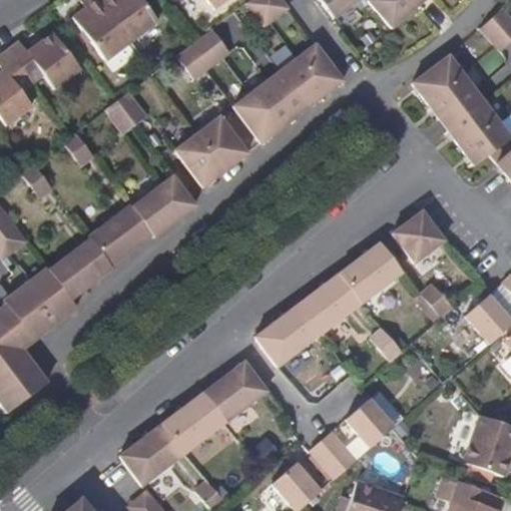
[(136,45),(101,0),(91,0),(86,4),(89,8),(75,19),(109,67),(136,45)]
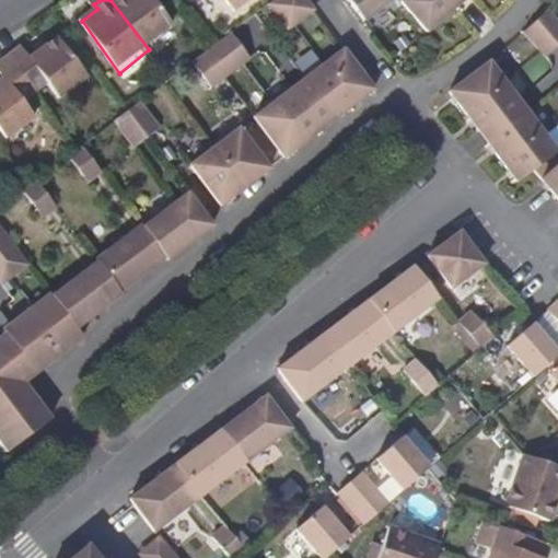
[(111,0),(149,49),(177,27),(157,0),(111,0)]
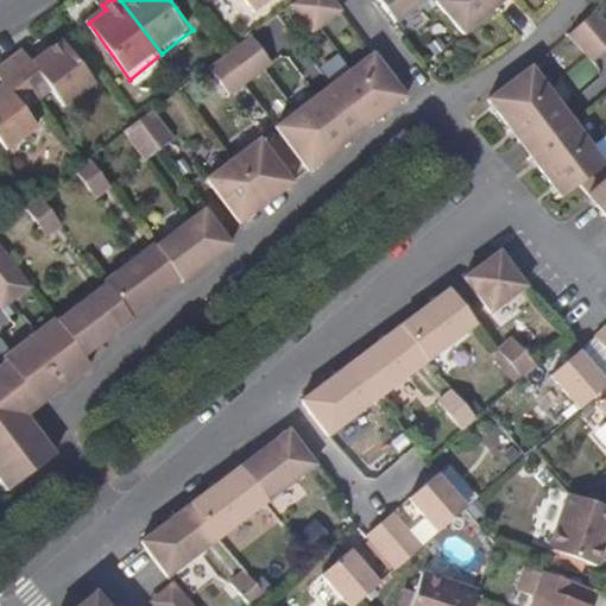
[(245,0),(258,17),(279,0),(245,0)]
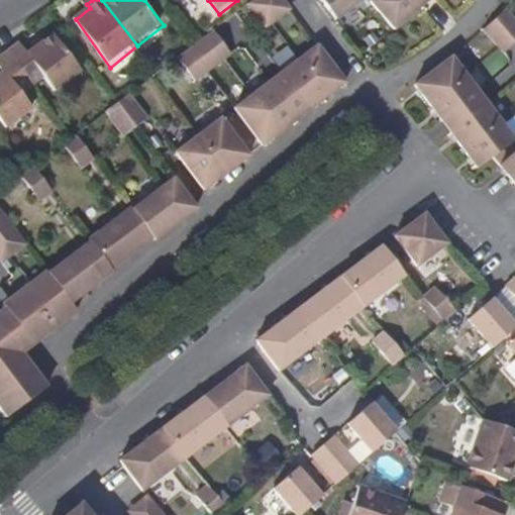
[(270,29),(293,12),(284,0),(256,0),(250,5),(270,29)]
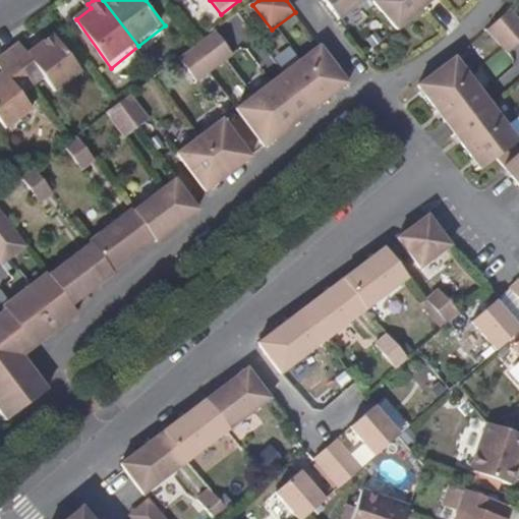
[(326,0),(342,21),(366,0),(326,0)]
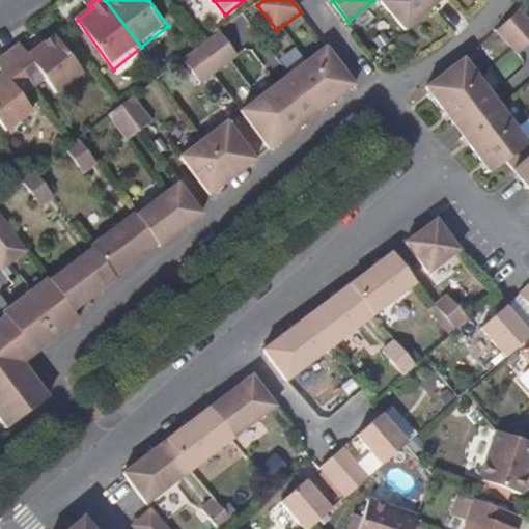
[(384,0),(406,28),(439,0),(384,0)]
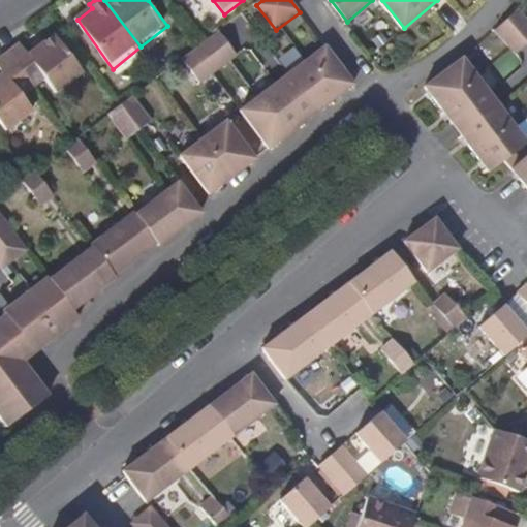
[(517,58),(526,50),(526,20),(518,10),(493,29),(517,58)]
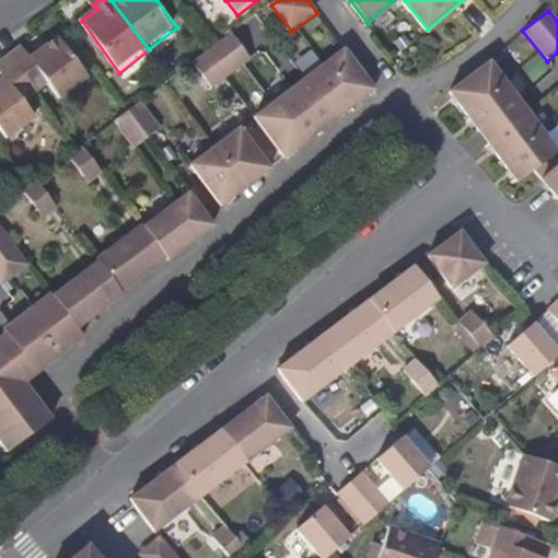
[(209,54),(229,82),(258,59),(237,32),(212,51),(209,54)]
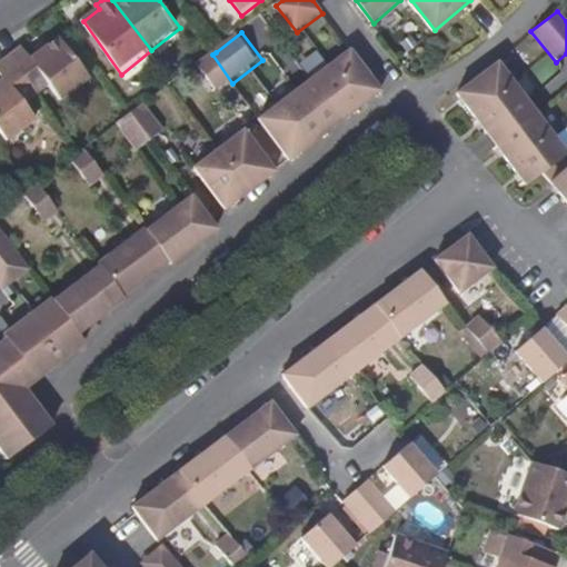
[(33,61),(27,50),(12,62),(45,103),(56,96),(61,105),(95,79),(65,39),(33,61)]
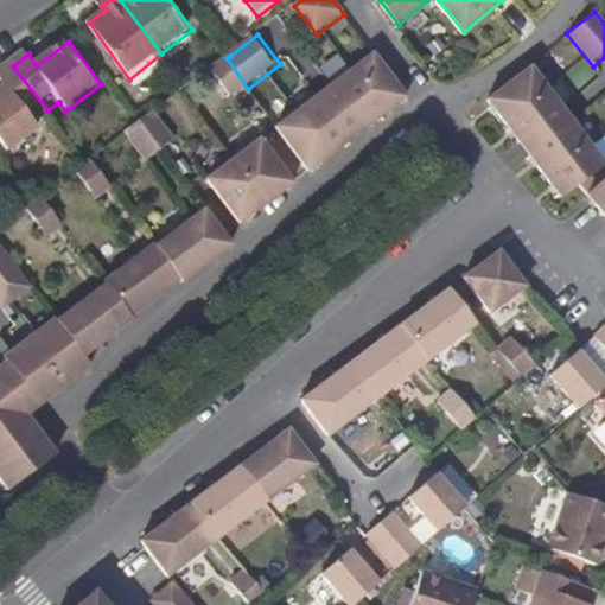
[(309,171),(406,96),(373,51),(276,127),(309,171)]
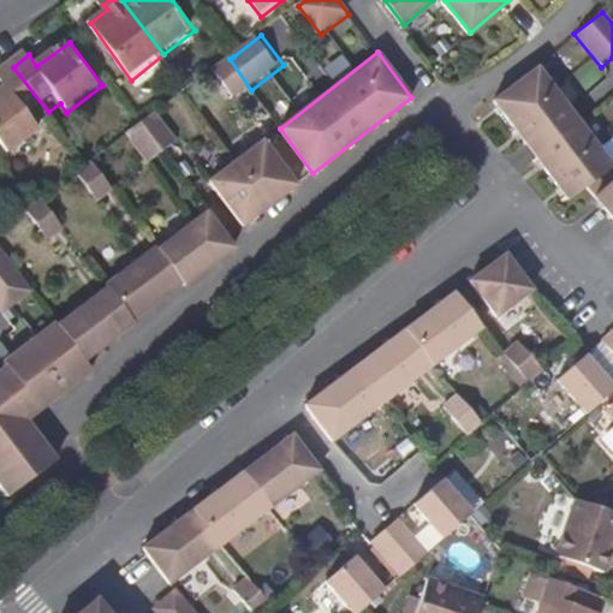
[(237,100),(251,90),(230,59),(214,70),(237,100)]
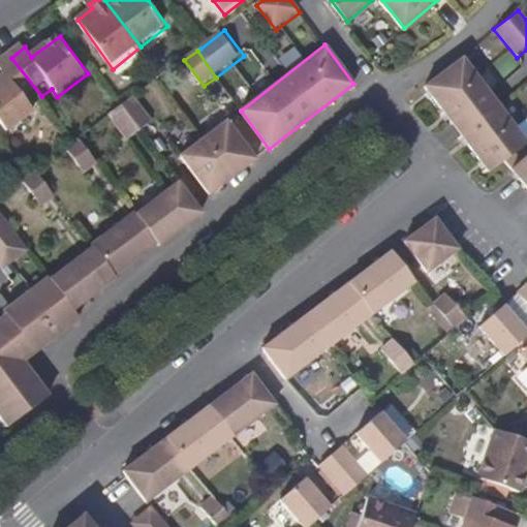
[(526,133),(464,52),(422,82),(492,172),(504,160),(526,140),(526,133)]
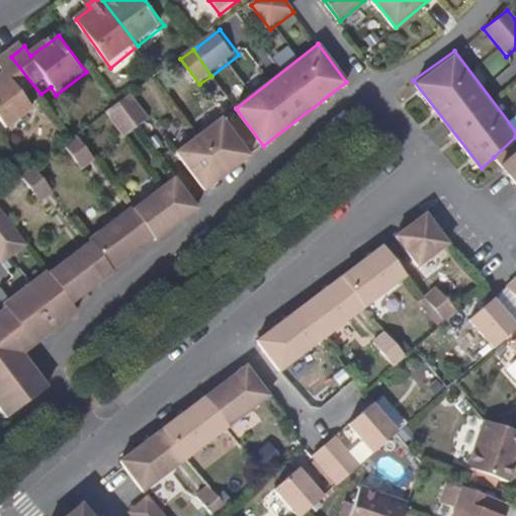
[(30,102),(40,94),(11,57),(0,64),(0,70),(4,76),(0,79),(0,120),(8,133),(36,110),(30,102)]
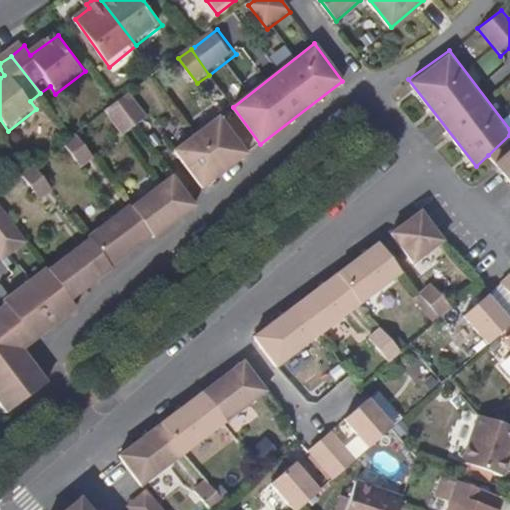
[(121,102),(116,105),(137,132),(150,122),(129,95),(121,102)]
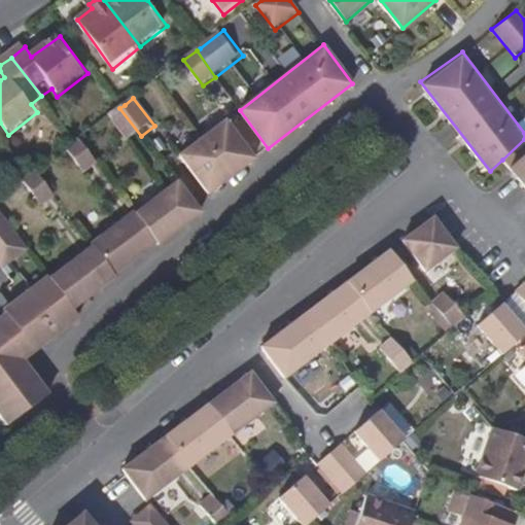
[(105,119),(127,146),(141,136),(119,108),(105,119)]
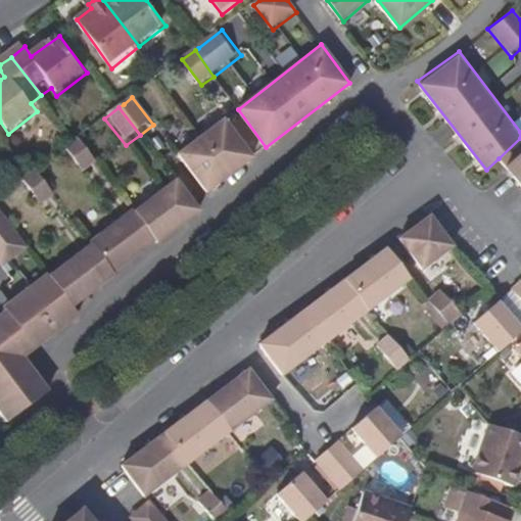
[(253,157),(224,119),(200,136),(230,176),(253,157)]
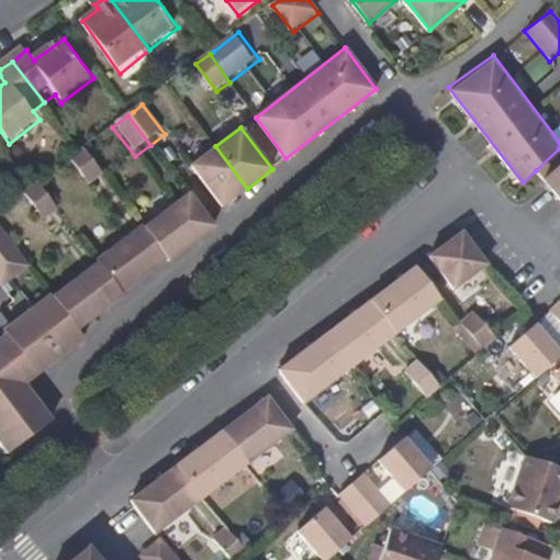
[(247,189),(215,146),(190,166),(221,209),(247,189)]
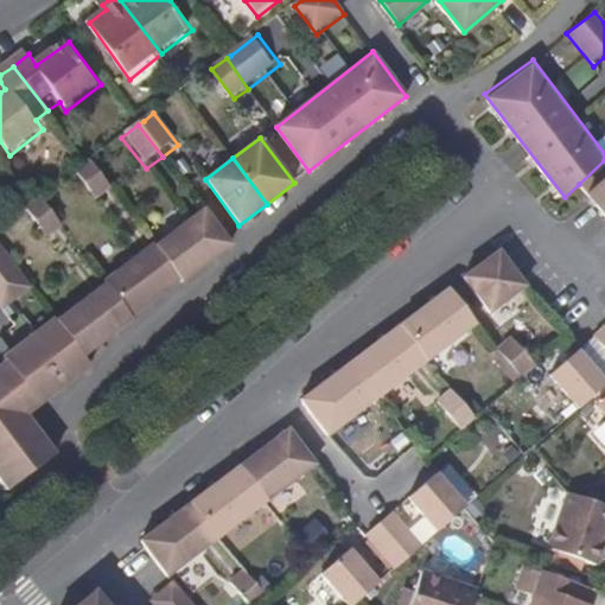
[(97,207),(114,193),(90,160),(88,163),(74,173),(97,207)]
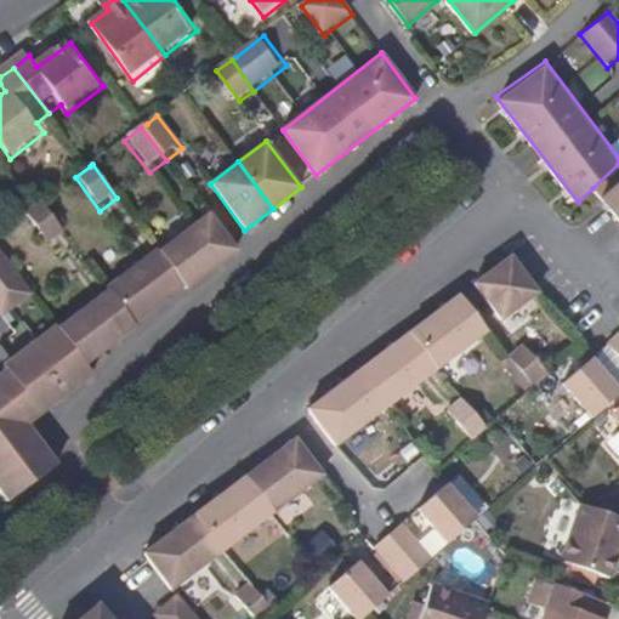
[(607,205),(618,219),(618,181),(600,198),(607,205)]
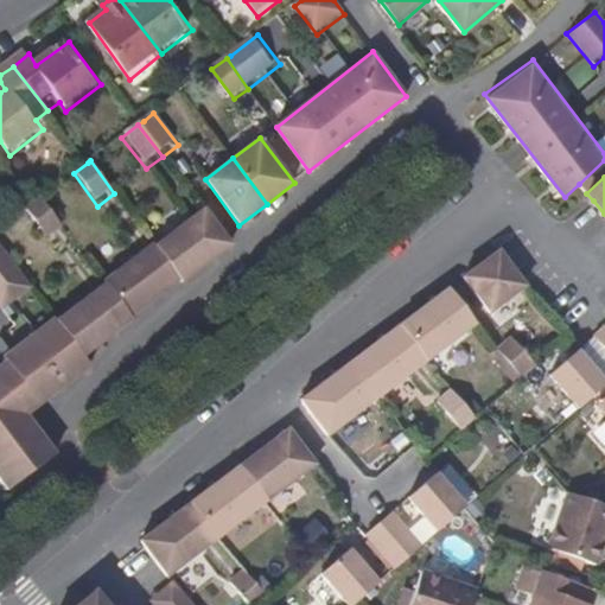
[(64,231),(39,199),(31,205),(21,212),(48,246),(64,231)]
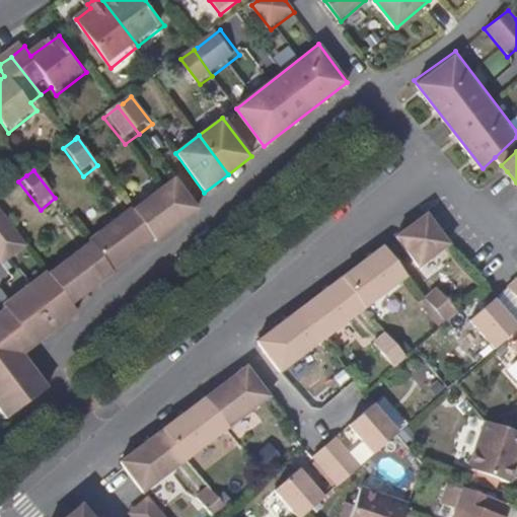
[(132,210),(153,238),(155,241),(197,207),(192,201),(174,179),(132,210)]
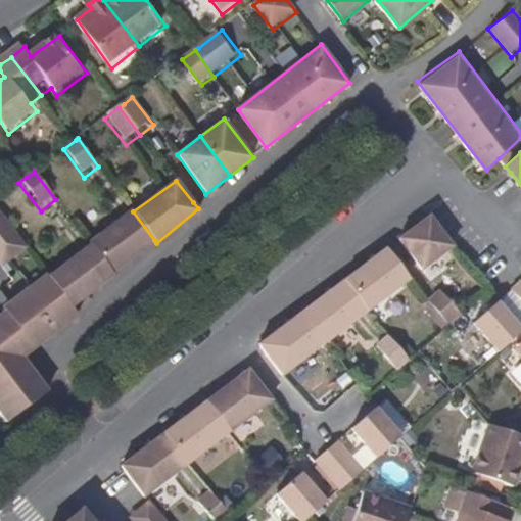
[(93,247),(112,273),(154,240),(133,211),(89,243),(93,247)]
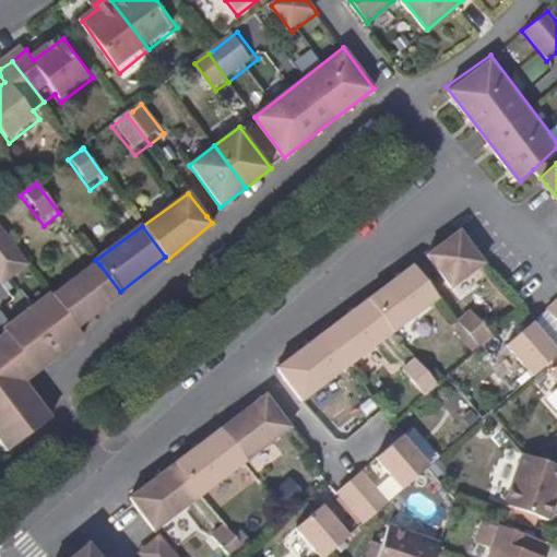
[(0,287),(3,292),(32,270),(0,228),(0,287)]
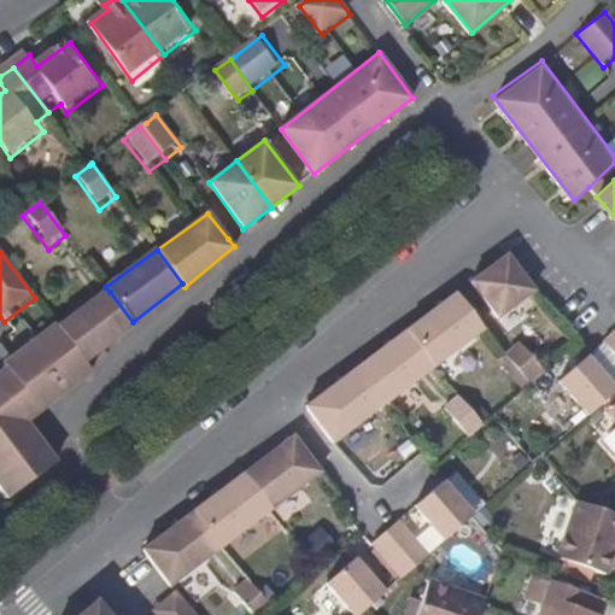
[(504,320),(539,293),(507,252),(472,280),(504,320)]
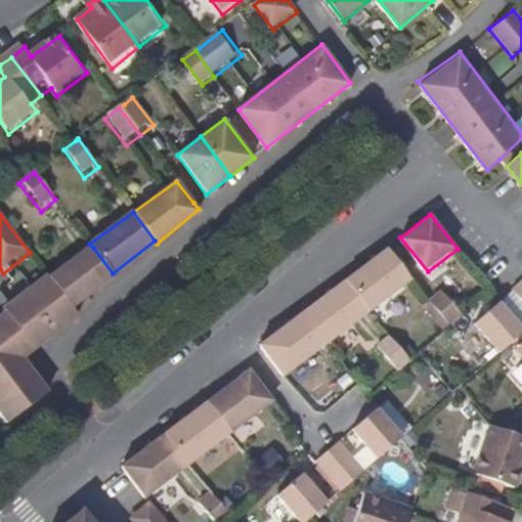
[(344,278),(372,312),(414,281),(387,247),(344,278)]
